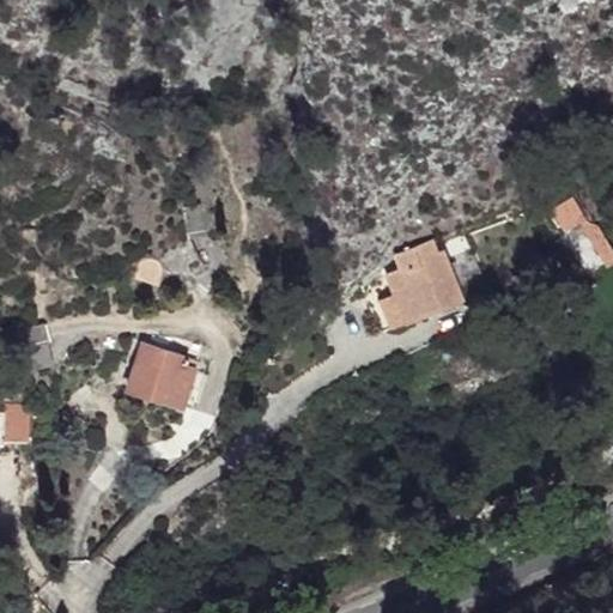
[(552,210),(565,231),(580,223),(586,219),(572,198),(552,210)]
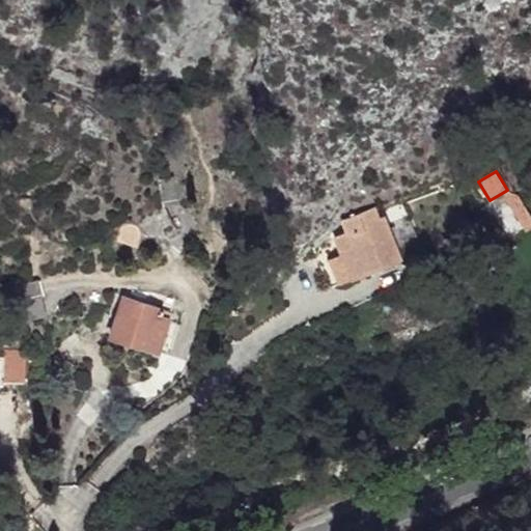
[(502,193),(524,229),(530,225),(530,216),(518,194),(509,193),(507,190),(502,193)]
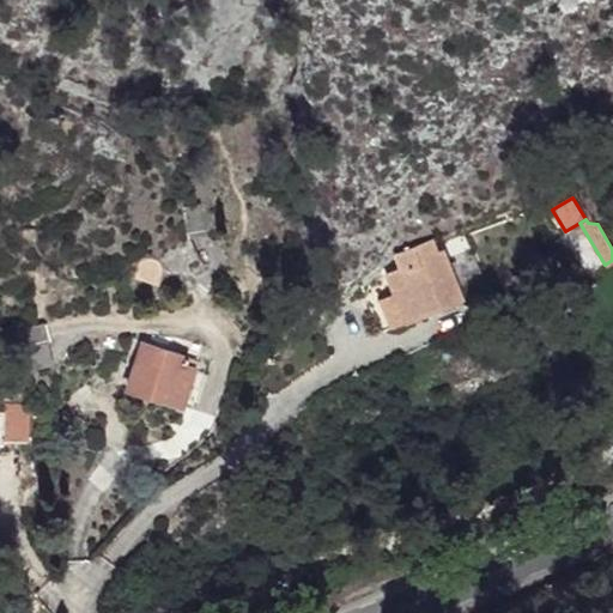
[(394,293),(405,323),(462,299),(443,250),(437,253),(432,238),(394,254),(400,268),(386,273),(394,293)]
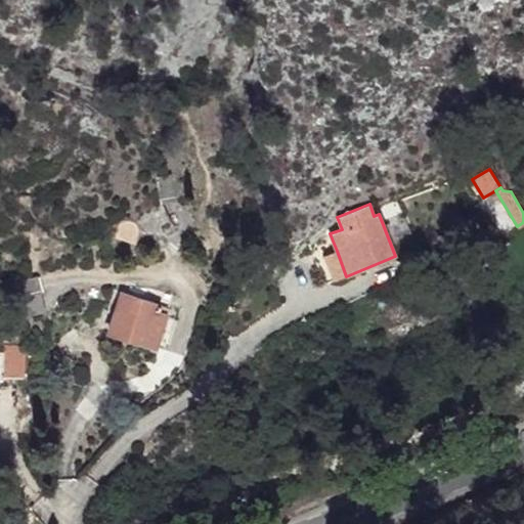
[(144,212),(141,213),(138,216),(137,221),(138,225),(140,229),(144,231),(149,231),(155,228),(157,225),(158,220),(157,216),(153,213),(148,211),(144,212)]
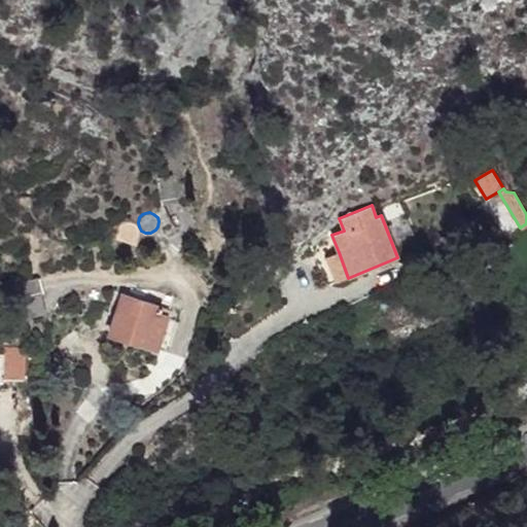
[(140,232),(138,227),(136,224),(133,222),(127,221),(123,222),(118,225),(115,240),(136,245),(140,232)]
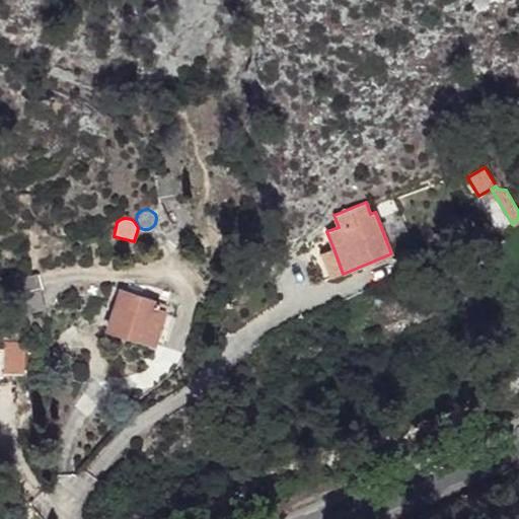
[(343,274),(334,248),(321,253),(331,278),(343,274)]
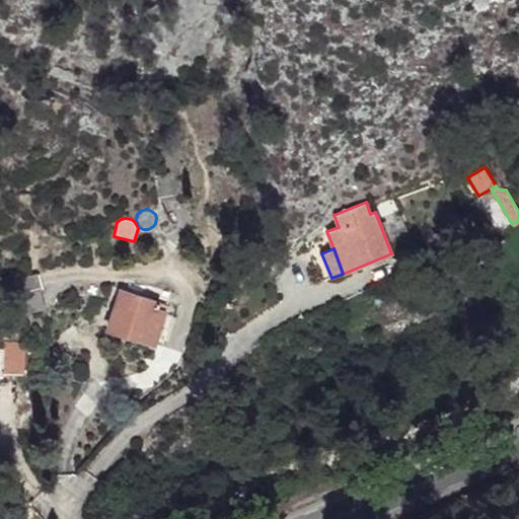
[(15,295),(16,295),(40,289),(36,275),(11,282),(15,295)]
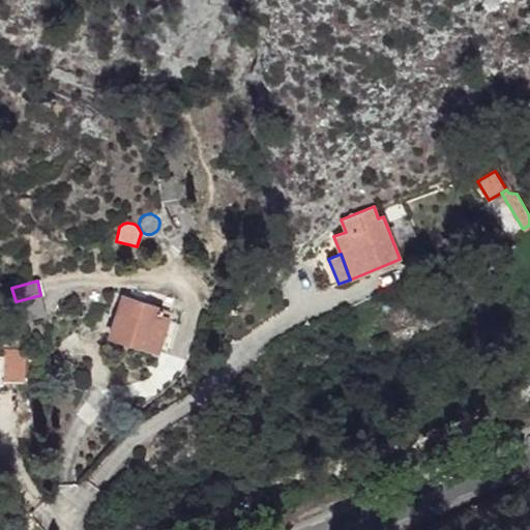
[(46,313),(40,295),(17,301),(22,320),(46,313)]
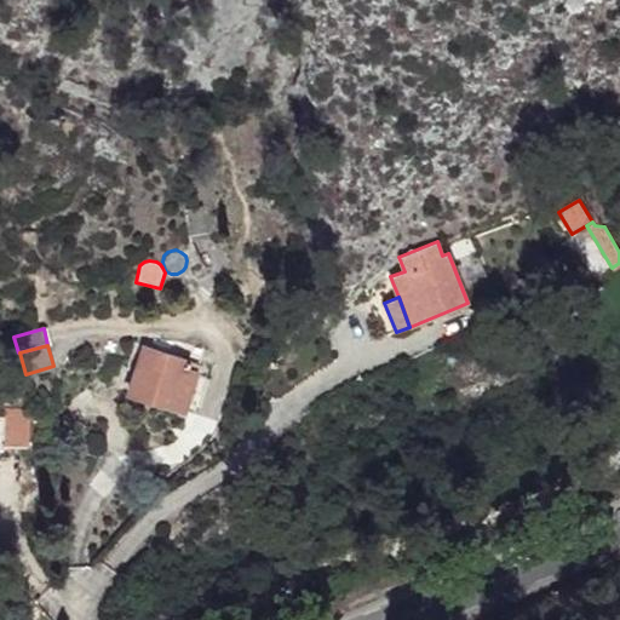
[(144,349),(130,394),(184,412),(200,366),(144,349)]
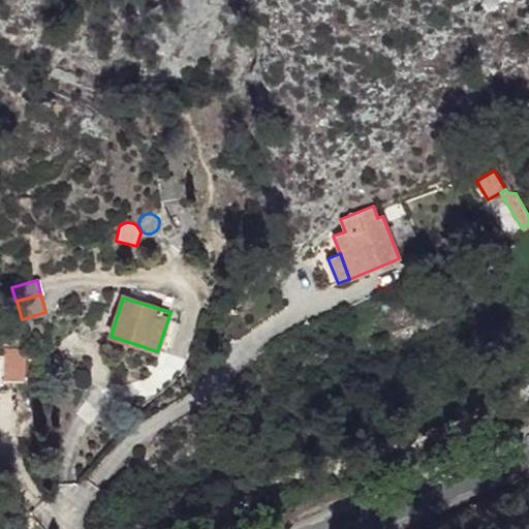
[(0,381),(3,381),(3,379),(35,380),(36,356),(26,355),(26,351),(3,350),(3,356),(0,355),(0,381)]
